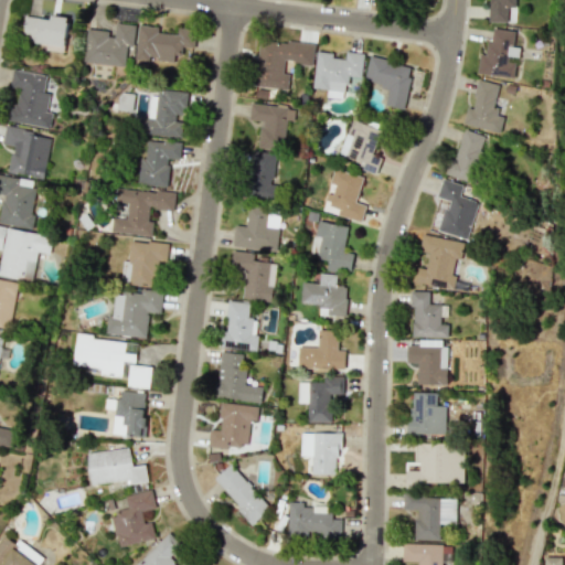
[(488,0),(488,22),(507,22),(507,8),(515,8),(515,0),(488,0)]
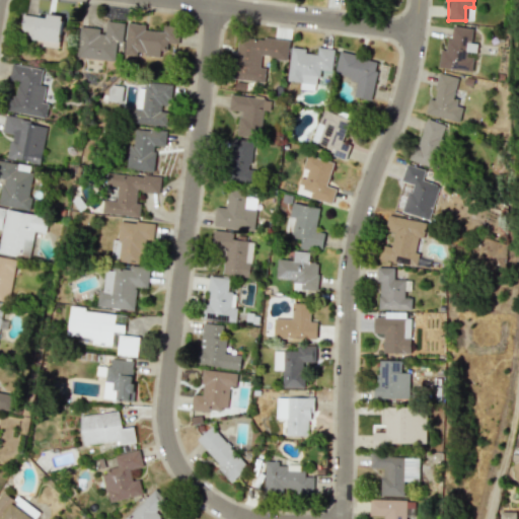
[(64,16),(46,13),(46,17),(23,14),(20,36),(60,43),(64,16)]
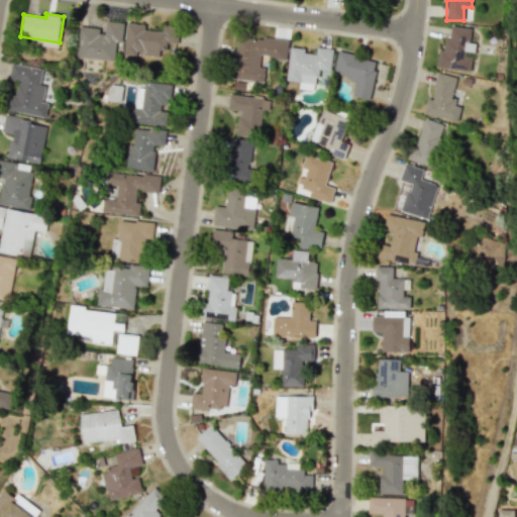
[(77,57),(114,61),(116,42),(122,42),(123,22),(104,21),(104,28),(79,26),(77,57)]
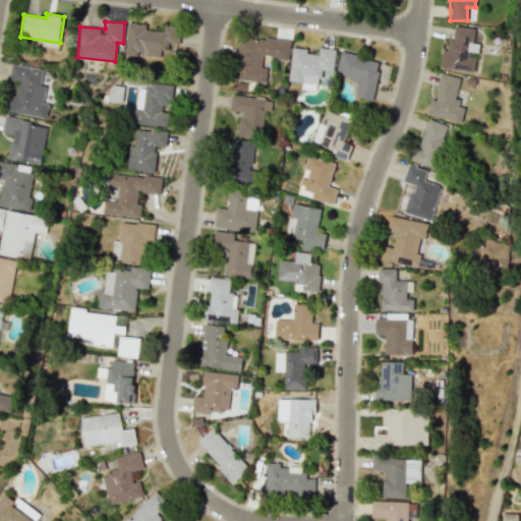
[(124,53),(166,58),(168,43),(177,44),(179,27),(164,26),(163,32),(146,30),(147,24),(127,22),(124,53)]
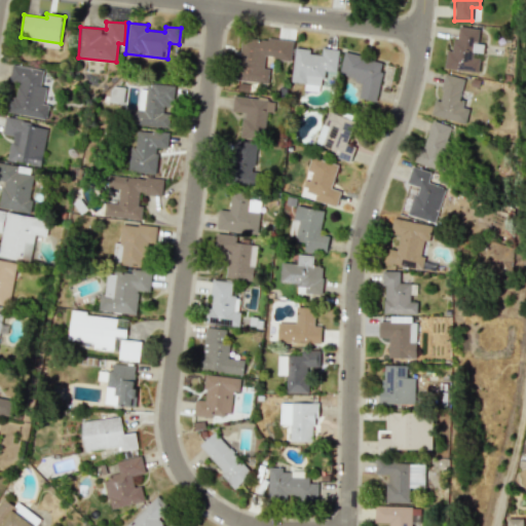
[(444,68),(478,72),(480,59),(471,58),(472,51),(482,53),(483,44),(477,43),(479,28),(458,26),(456,39),(452,39),(451,50),(446,50),(444,68)]
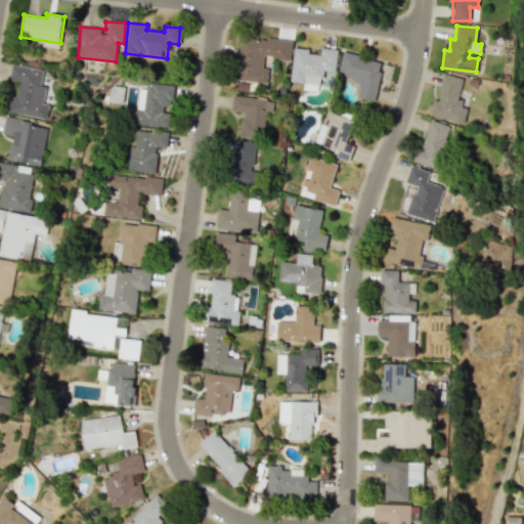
[(266,83),(267,69),(262,69),(263,57),(289,60),(291,41),(239,36),(235,80),(266,83)]
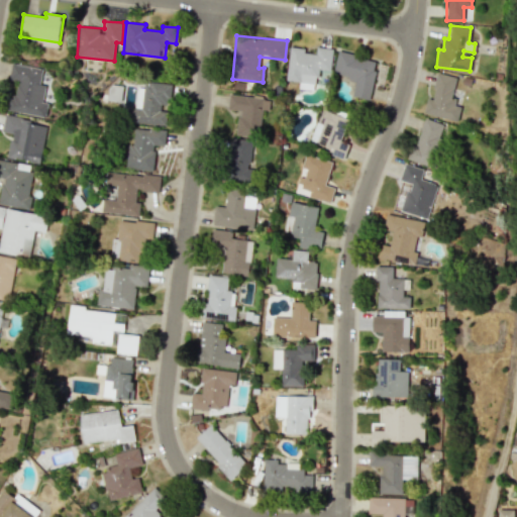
[(286,81),(299,82),(298,89),(315,91),(317,69),(330,71),(332,48),(316,46),(315,54),(304,53),(305,48),(289,47),(286,81)]
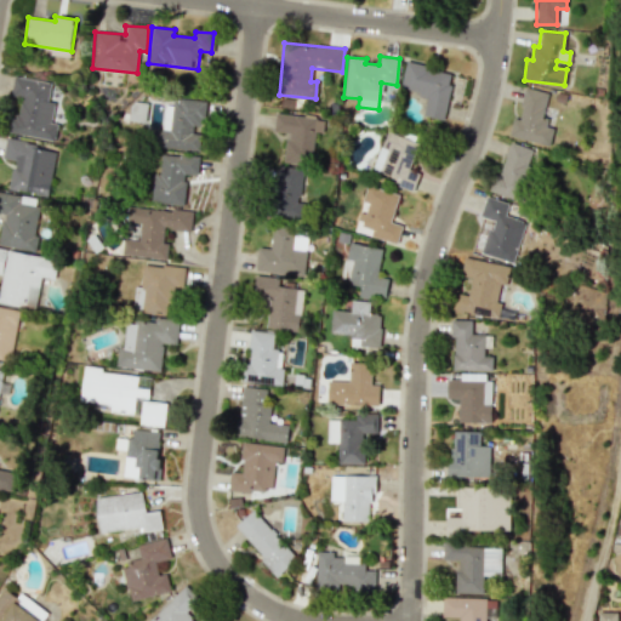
[(443,120),(453,72),(405,62),(399,90),(427,95),(422,117),(443,120)]
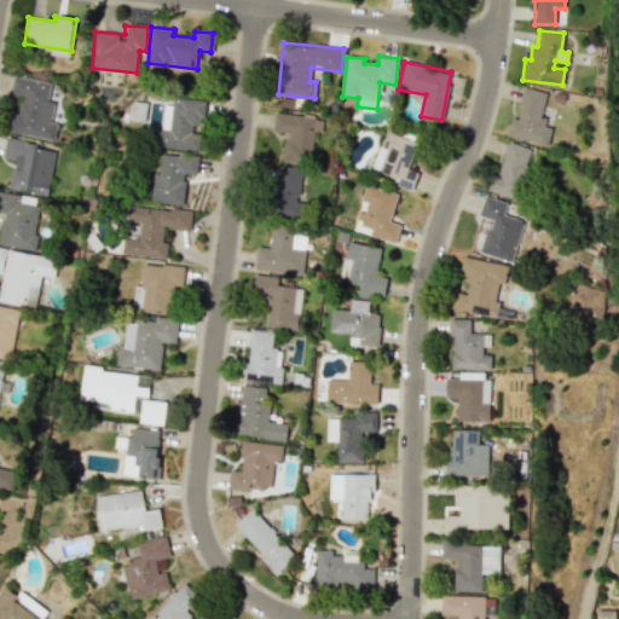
[(55,140),(58,123),(52,122),(55,102),(48,100),(52,82),(15,75),(11,94),(19,96),(13,133),(55,140)]
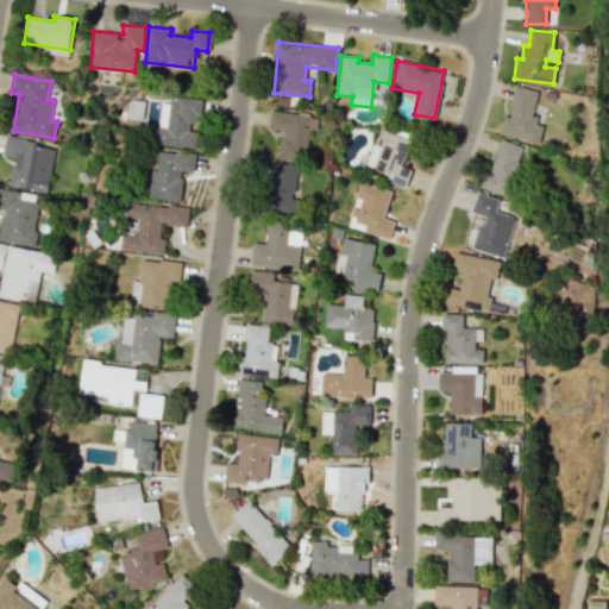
[(498,133),(539,143),(542,126),(531,123),(539,92),(515,86),(508,117),(503,115),(498,133)]
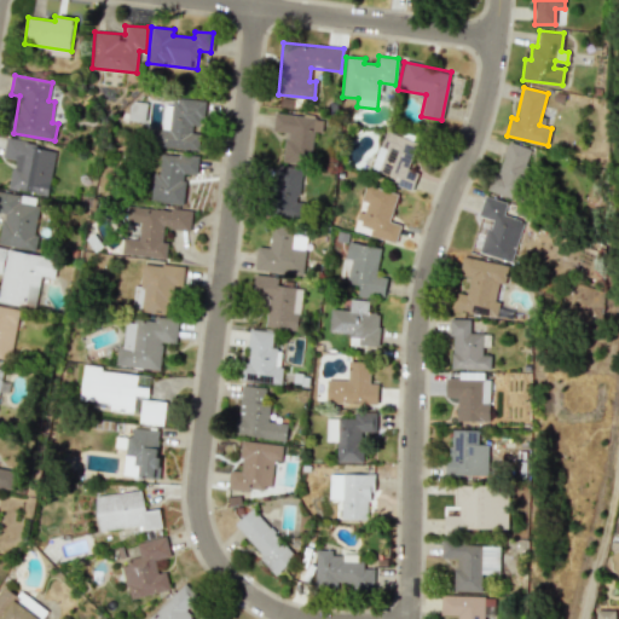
[(165,99),(162,128),(151,128),(150,146),(198,149),(200,136),(192,134),(192,125),(203,126),(206,102),(165,99)]
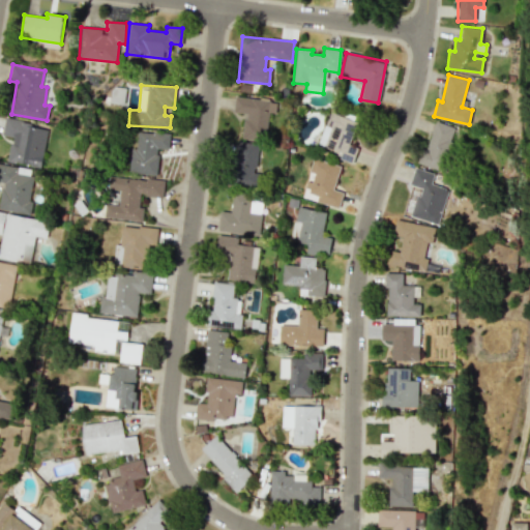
[(268,113),(274,114),(276,101),(235,95),(232,112),(245,114),(241,138),(264,142),(268,113)]
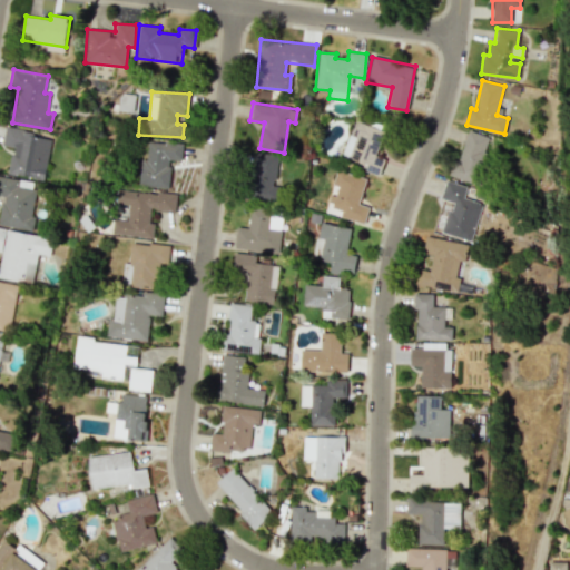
[(384,160),(374,157),(384,130),(354,120),(341,156),(357,161),(356,168),(379,176),(384,160)]
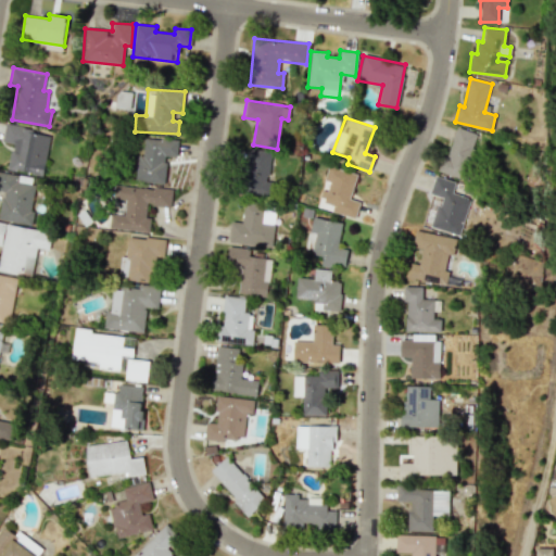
[(50,131),(5,125),(2,142),(12,143),(9,169),(43,175),(50,131)]
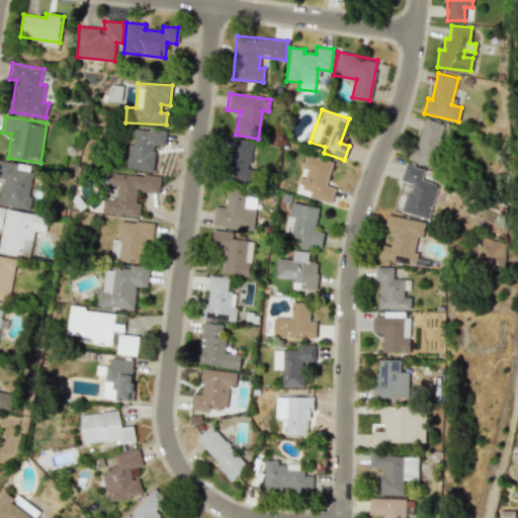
[(444,124),(424,118),(417,147),(411,146),(407,160),(433,167),(444,124)]
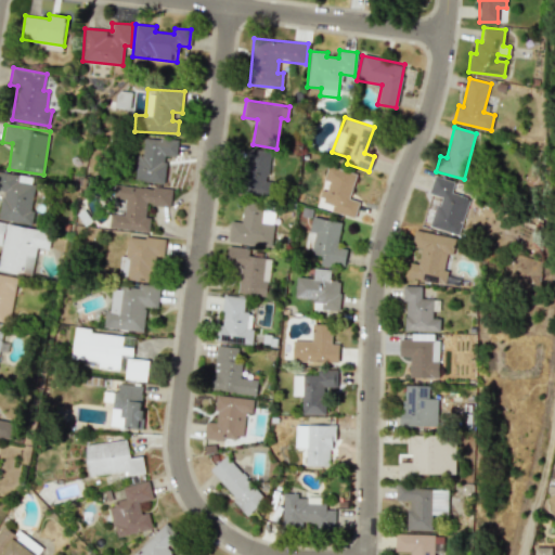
[(178,140),(145,137),(143,155),(138,155),(136,180),(165,183),(167,156),(177,156),(178,140)]
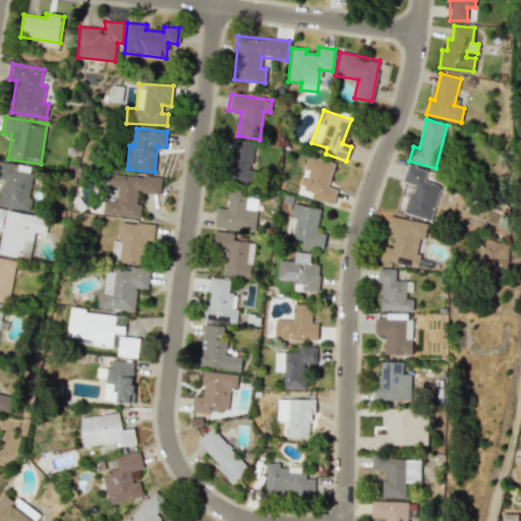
[(255,142),(233,139),(227,181),(249,183),(255,142)]
